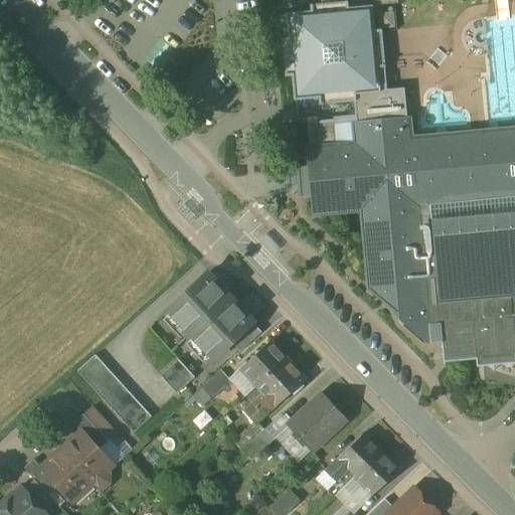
[(348,2),(336,2),(335,0),(321,0),(321,3),(310,4),(310,11),(286,12),(288,37),(282,38),(285,76),(292,76),(294,101),(319,99),(319,105),(354,102),(355,121),(406,118),(404,89),(386,90),(384,59),(382,30),(374,31),(373,13),(373,6),(348,8),(348,2)]
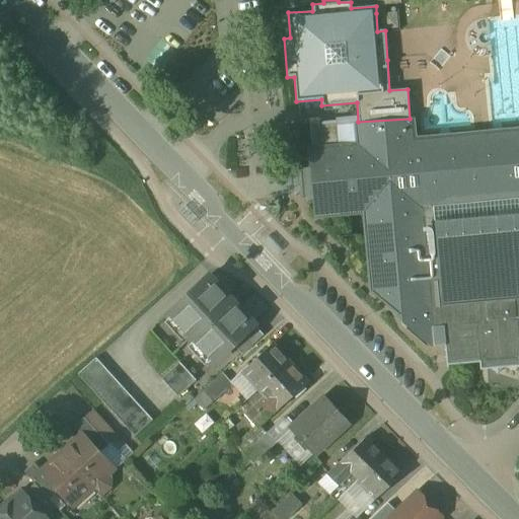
[(441,135),(417,136),(416,118),(410,119),(358,122),(353,123),(355,143),(339,144),(311,146),(307,147),(309,167),(298,168),(299,183),(301,200),(312,199),(314,219),(362,215),(368,290),(397,315),(397,318),(429,346),(445,346),(446,366),(479,363),(479,369),(492,369),(498,374),(504,368),(518,366),(518,127),(503,129),(493,130),(482,131),(449,134),(441,135)]
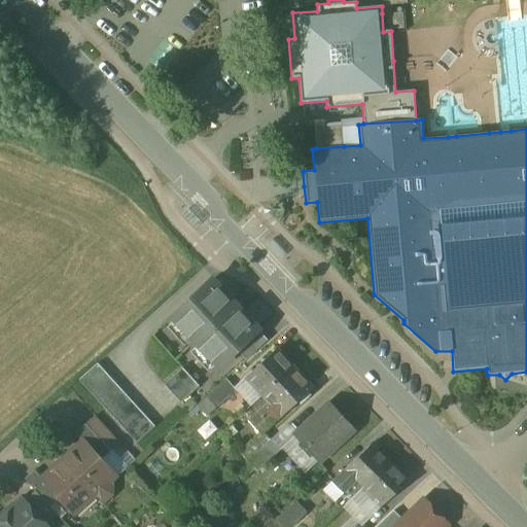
[(342,123),(314,125),(316,148),(344,146),(342,123)]
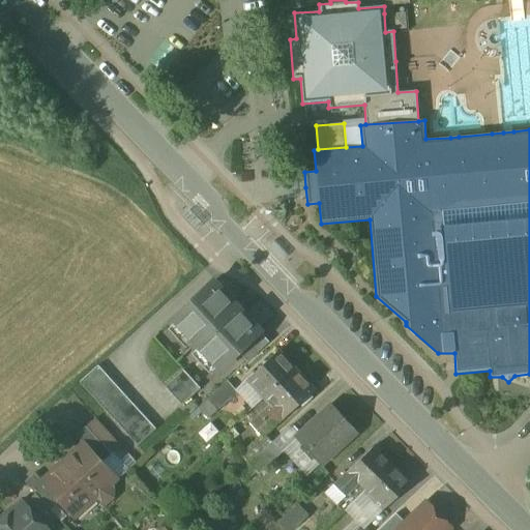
[(213,282),(171,321),(217,372),(238,352),(260,332),(213,282)]
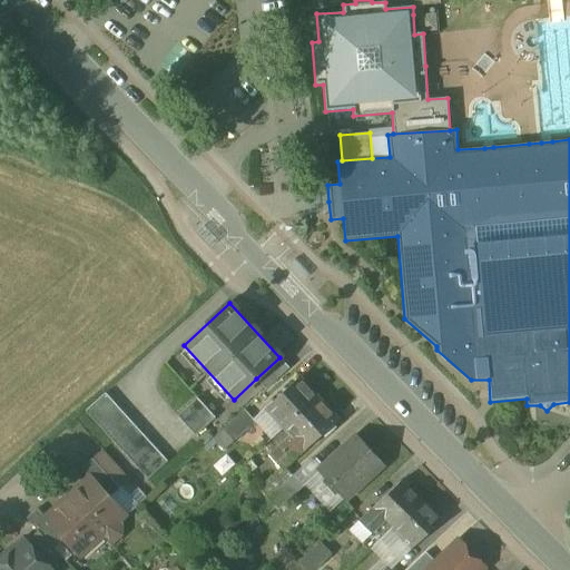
[(279,357),(256,379),(266,390),(290,369),(279,357)]
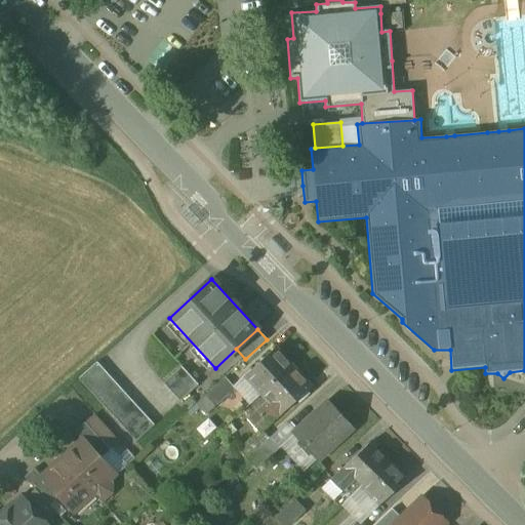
[(275,349),(245,376),(261,395),(292,367),(275,349)]
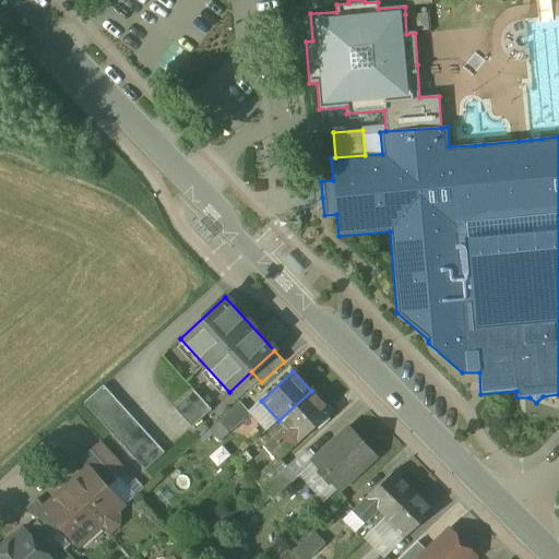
[(165,453),(104,385),(84,403),(145,471),(165,453)]
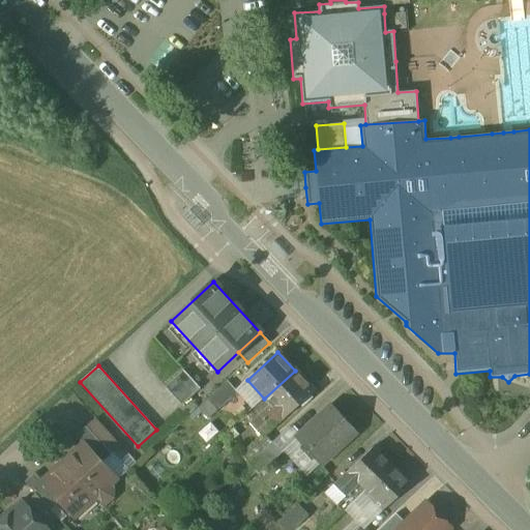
[(200,389),(183,371),(166,387),(182,406),(200,389)]
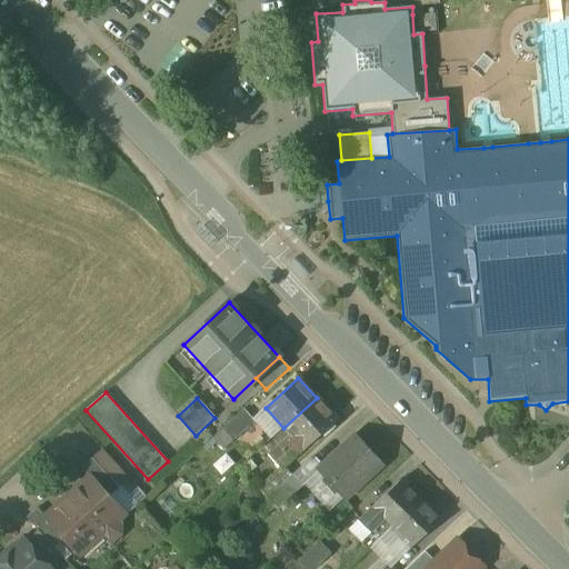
[(317,398),(283,428),(290,435),(268,456),(279,467),(282,471),(286,468),(305,450),(337,420),(317,398)]
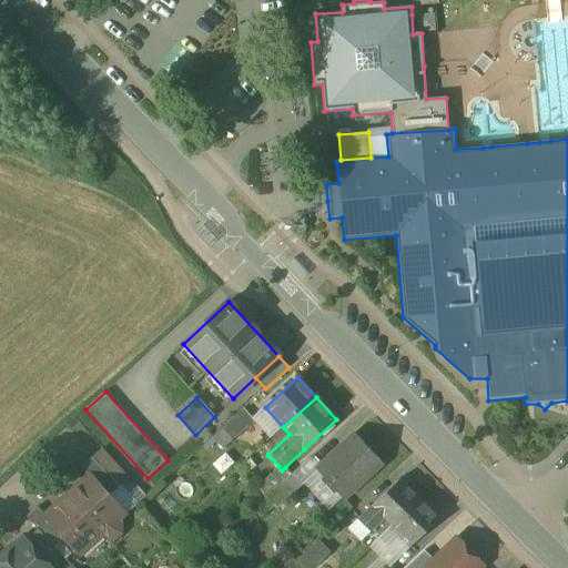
[(243,408),(222,428),(233,439),(254,421),(243,408)]
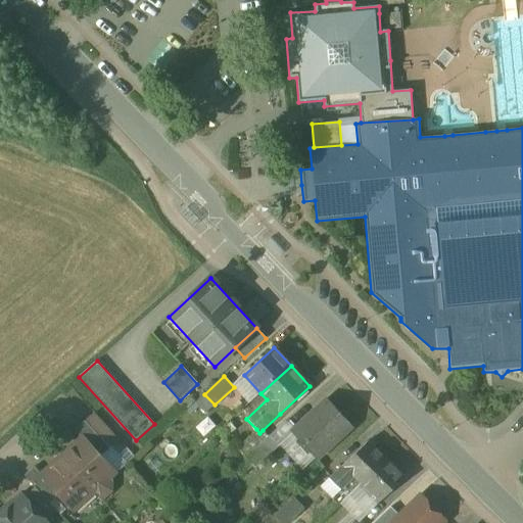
[(328,400),(293,432),(318,460),(352,428),(328,400)]
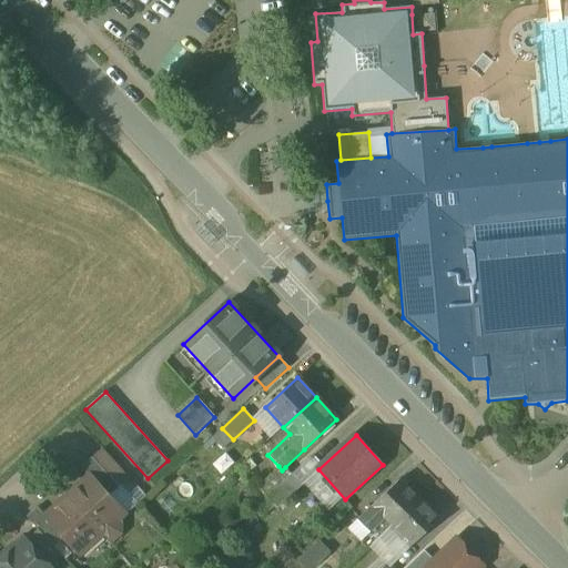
[(120,487),(92,457),(82,467),(91,477),(91,476),(110,496),(120,487)]
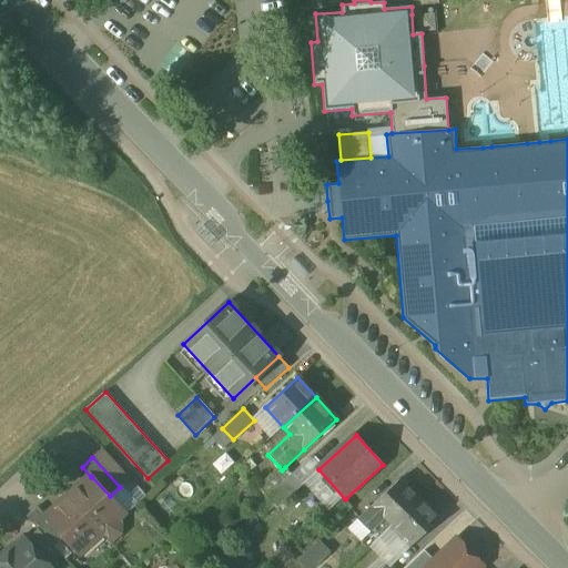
[(279,466),(257,486),(267,497),(292,475),(285,467),(282,470),(279,466)]
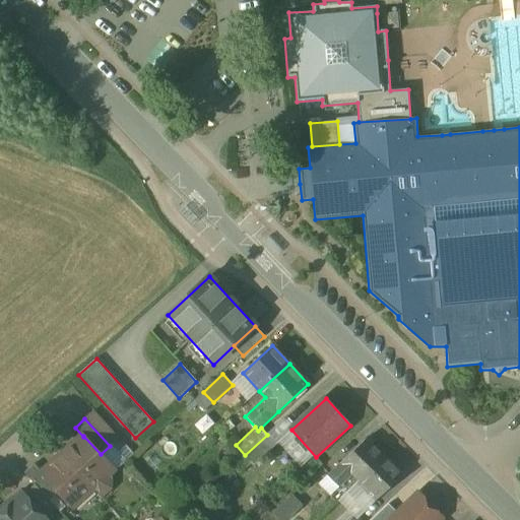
[(267,435),(245,455),(255,465),(276,445),(267,435)]
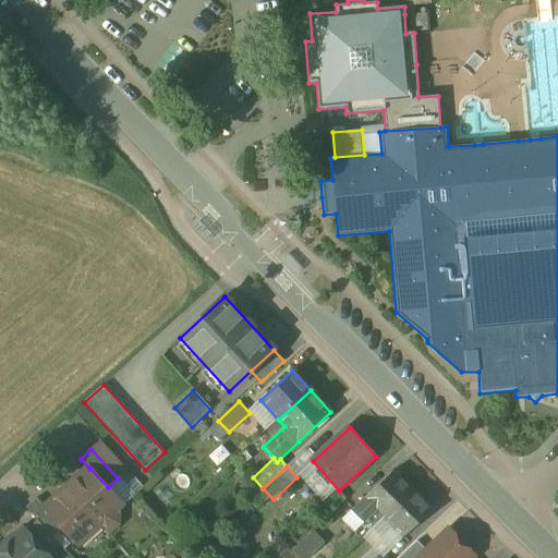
[(108,487),(89,468),(89,469),(68,488),(99,524),(108,533),(118,524),(118,507),(122,504),(108,487)]
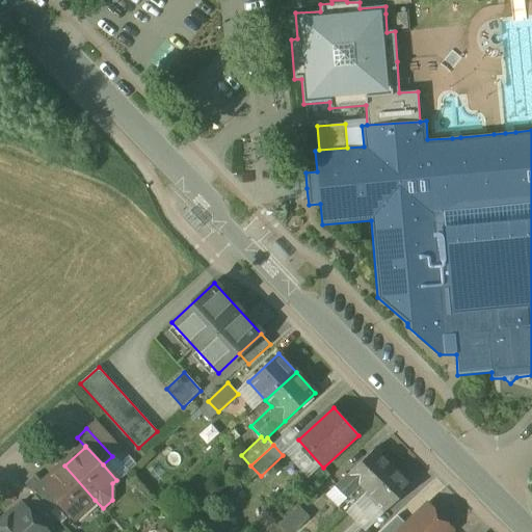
[(376,448),(348,474),(349,475),(336,487),(347,498),(361,486),(367,491),(394,467),(376,448)]
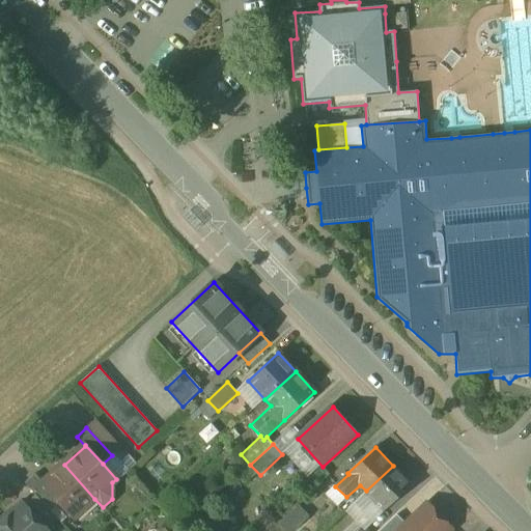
[(94,499),(64,465),(44,483),(43,484),(59,503),(74,518),(94,499)]
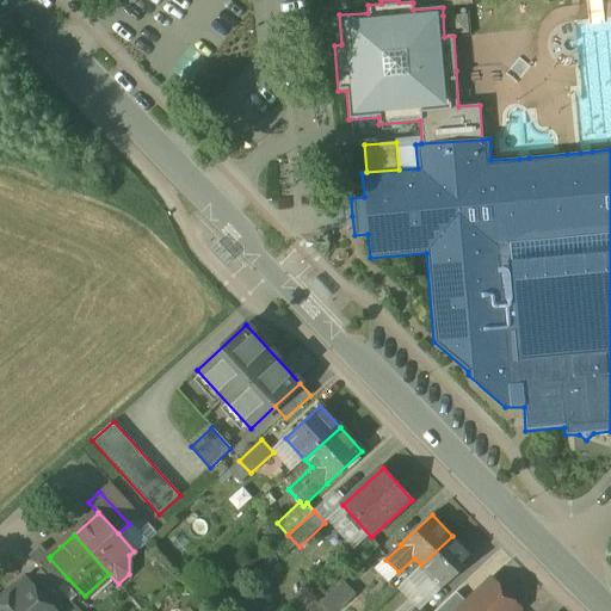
[(452,536),(421,565),(432,575),(419,588),(429,598),(443,586),(473,557),(452,536)]
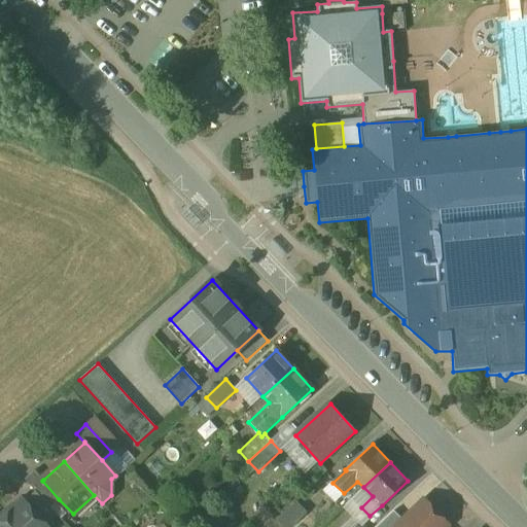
[(59,499),(42,481),(43,480),(35,470),(25,480),(35,491),(49,507),(59,499)]
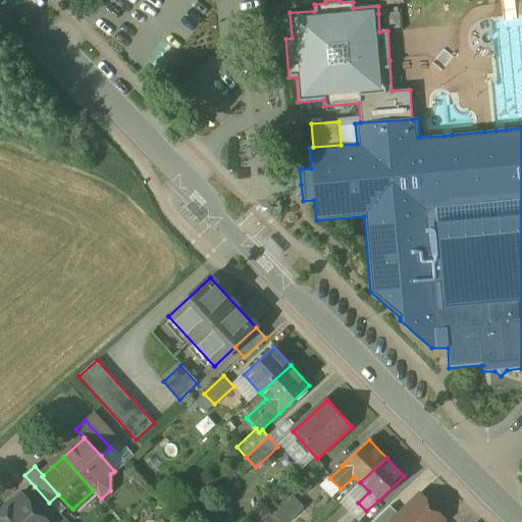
[(49,503),(35,486),(24,497),(46,520),(57,511),(49,503)]
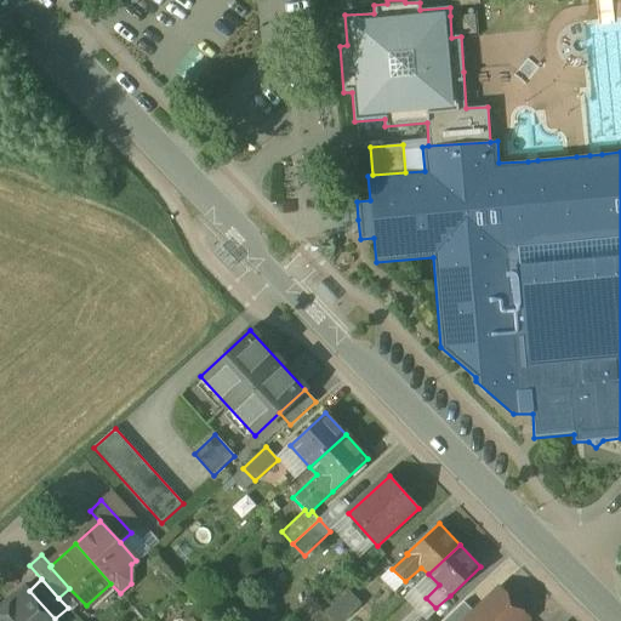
[(29,591),(27,587),(3,609),(13,620),(56,620),(55,619),(29,591)]
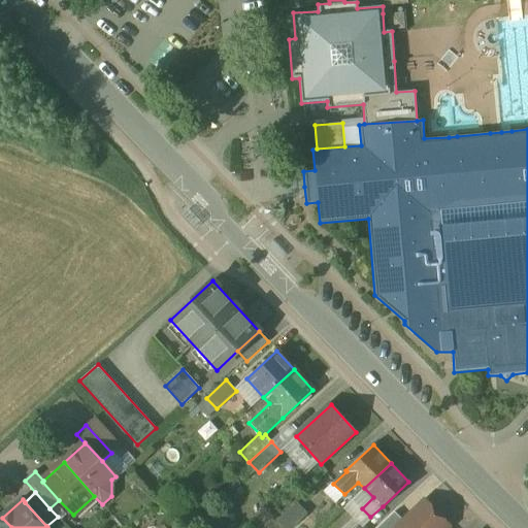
[(404,521),(396,527),(447,527),(449,526),(425,501),(404,521)]
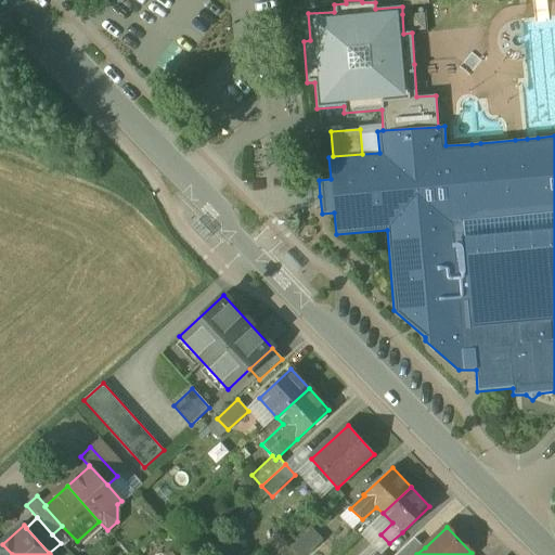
[(311,530),(293,549),(298,554),(306,554),(321,541),(311,530)]
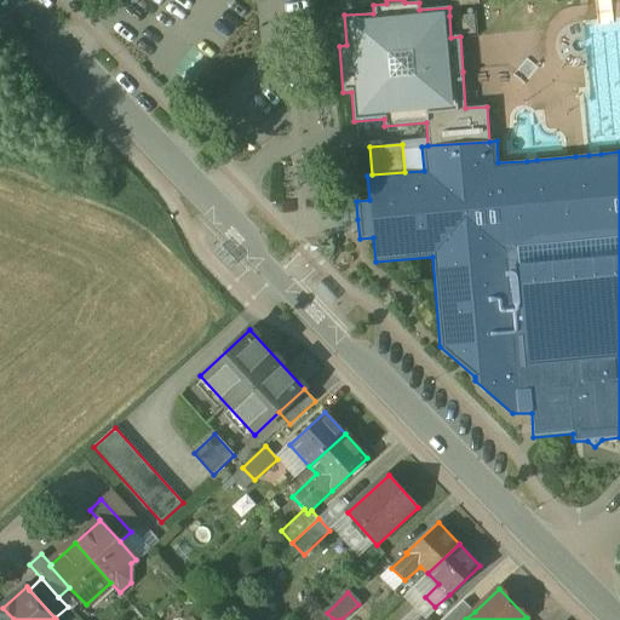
[(464,601),(443,619),(465,619),(475,612),(474,610),(474,612),(464,602),(465,602),(464,601)]
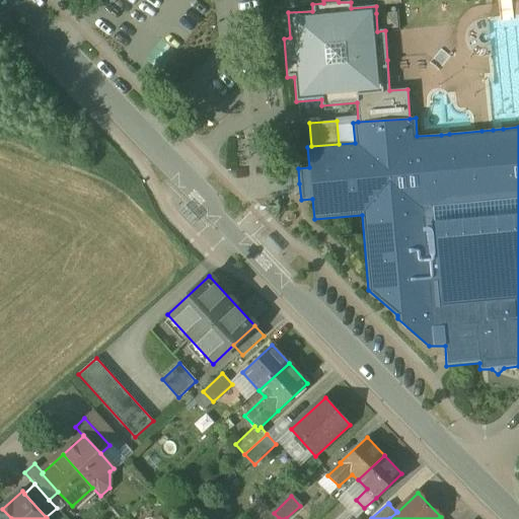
[(11,518),(2,509),(0,511),(0,518),(11,518)]
